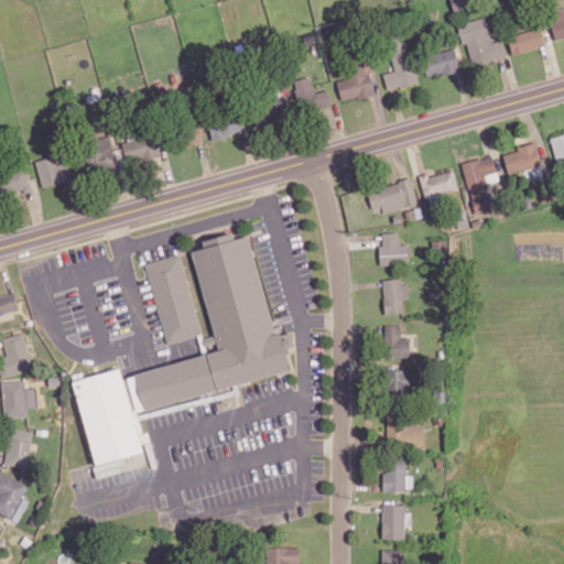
[(563,38),(563,8),(549,11),(554,40),(563,38)]
